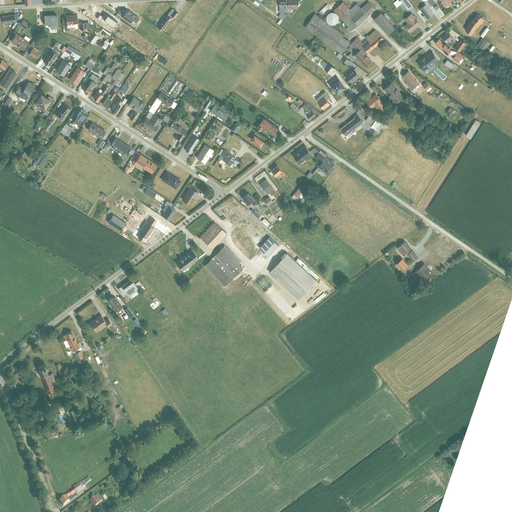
[(288,9),(289,9),(297,9),(299,6),(299,4),(301,3),(301,0),(288,1),(288,9)]
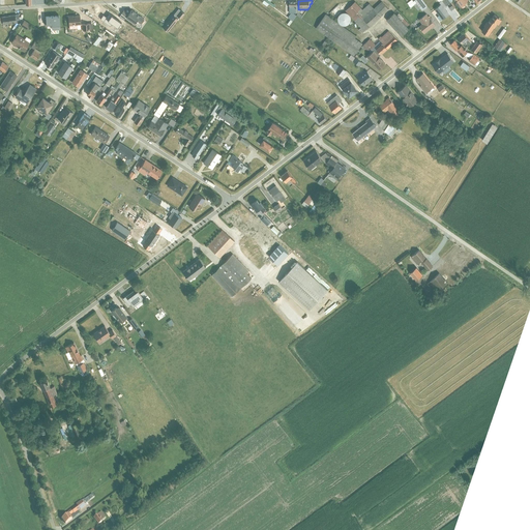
[(420,8),(415,0),(413,1),(412,0),(410,0),(407,3),(411,7),(414,5),(418,10),(420,8)]
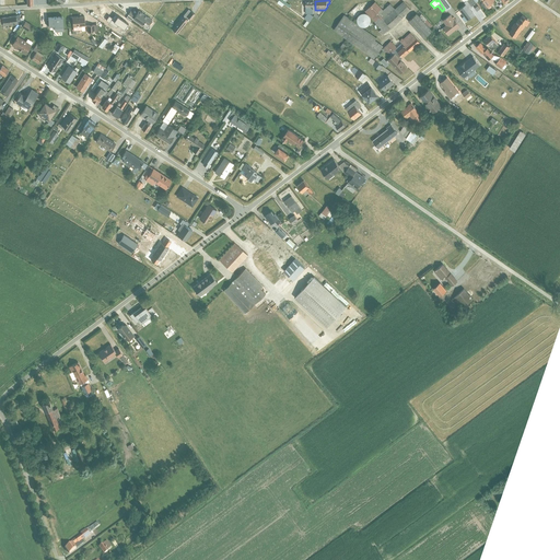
[(438,0),(439,0),(444,9),(446,11),(452,7),(445,0),(438,0)]
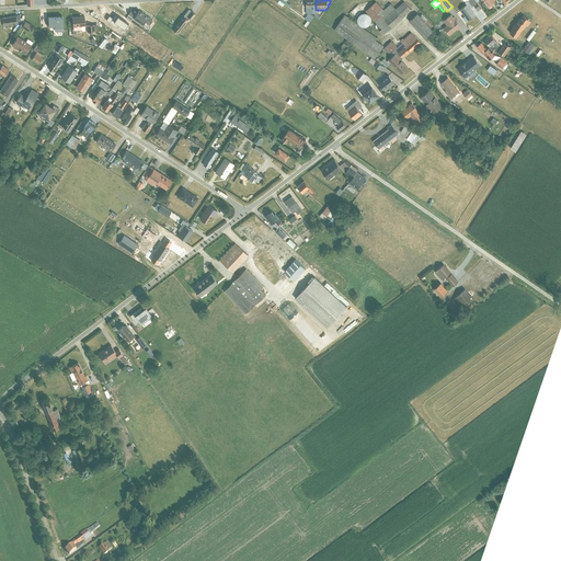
[(462,0),(467,4),(460,10),(465,16),(462,18),(466,22),(476,15),(471,9),(473,7),(472,6),(477,3),(473,0),(462,0)]
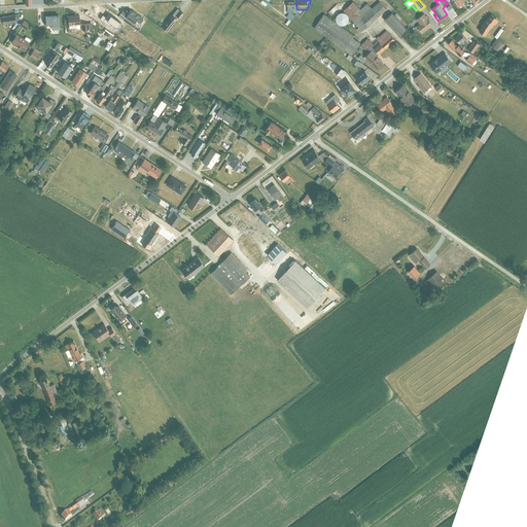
[(294,12),(295,1),(286,1),(286,5),(288,5),(288,9),(290,9),(290,11),(289,12),(286,18),(291,21),(295,15),(291,12),(294,12)]
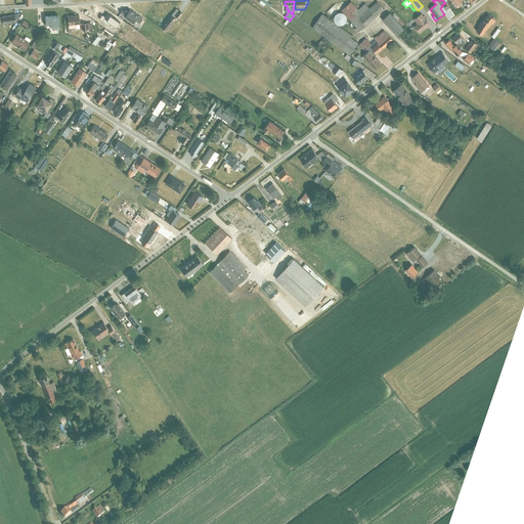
[(351,1),(342,10),(357,27),(355,30),(358,33),(385,9),(378,1),(369,8),(365,3),(358,9),(351,1)]
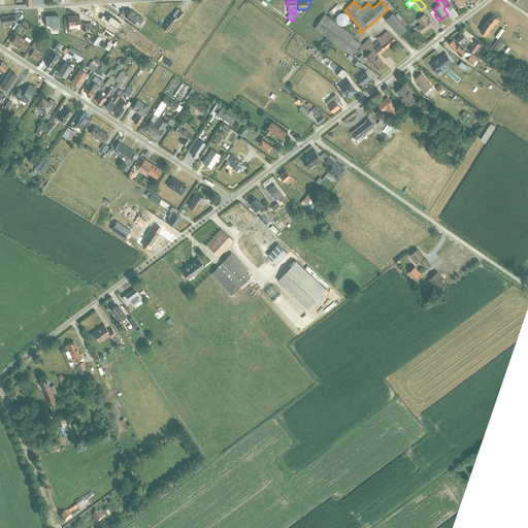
[(99,9),(102,24),(110,22),(107,7),(99,9)]
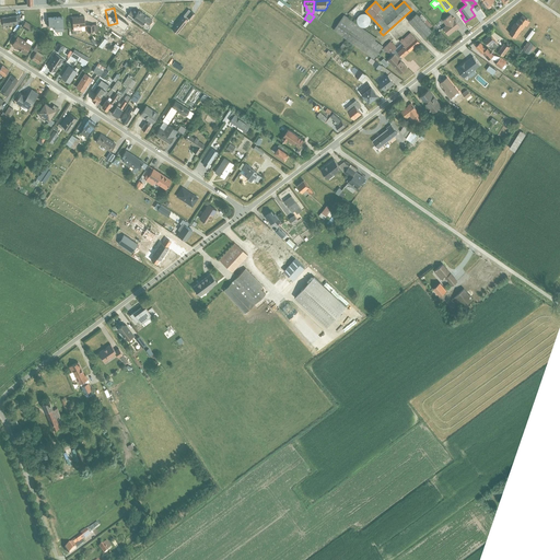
[(139,10),(133,18),(142,24),(144,22),(149,24),(152,20),(139,10)]
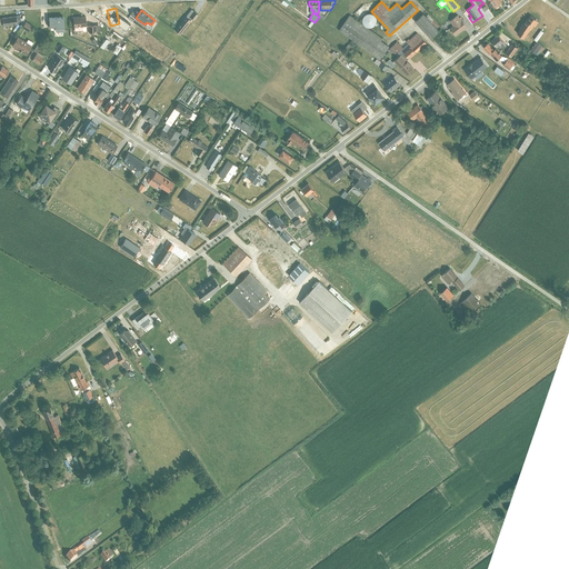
[(423,13),(415,21),(431,39),(439,30),(437,28),(439,26),(429,15),(426,17),(423,13)]
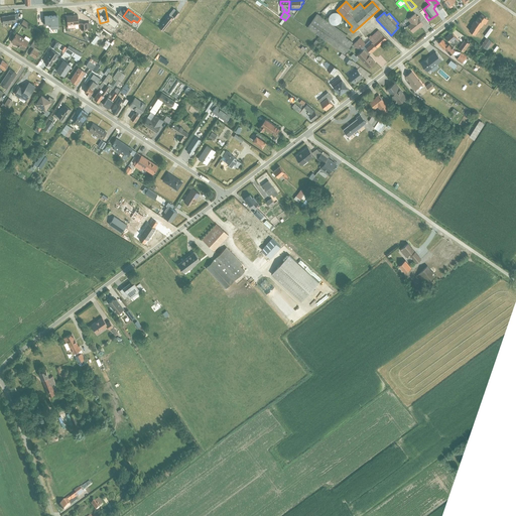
[(18,13),(2,16),(3,23),(16,22),(16,21),(17,21),(17,19),(19,19),(18,13)]
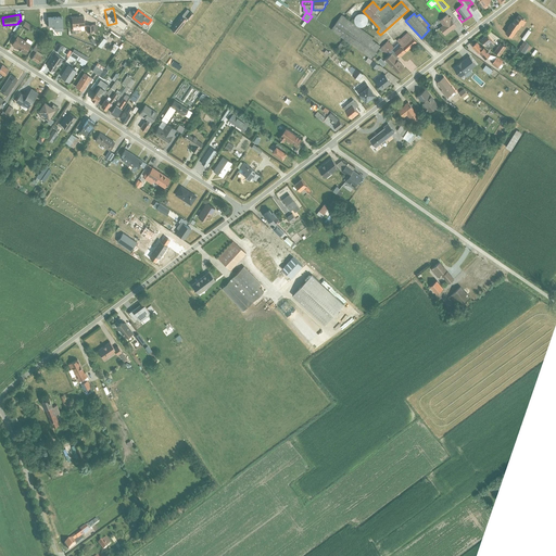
[(342,14),(331,29),(371,59),(381,46),(373,39),(374,37),(342,14)]
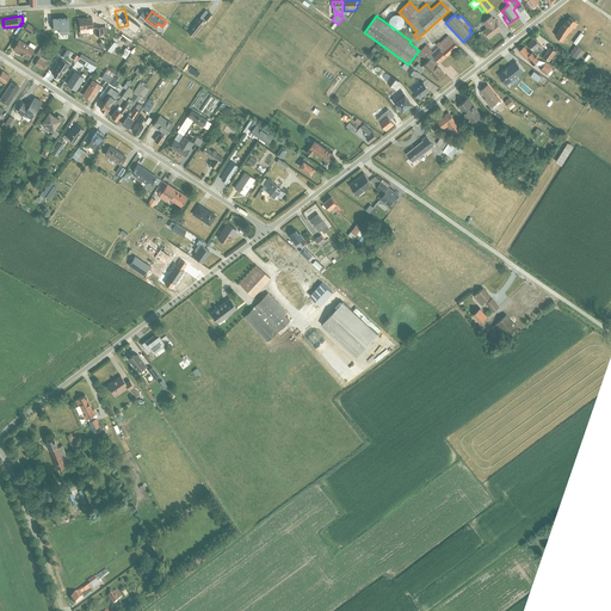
[(492,16),(483,23),(487,28),(483,30),(489,38),(503,29),(492,16)]
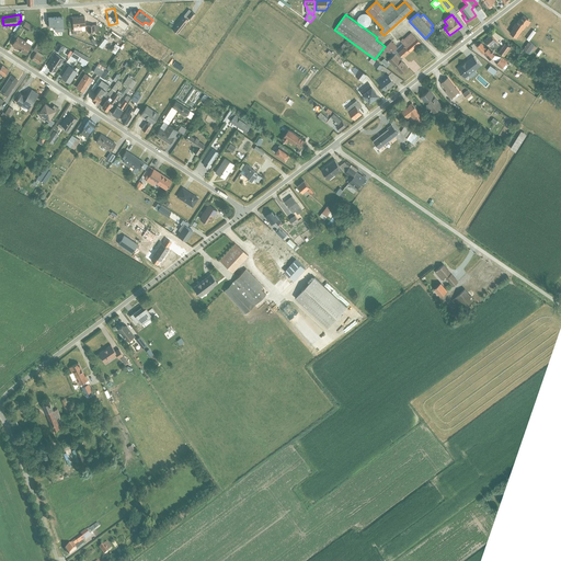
[(189,20),(184,15),(173,30),(178,33),(189,20)]
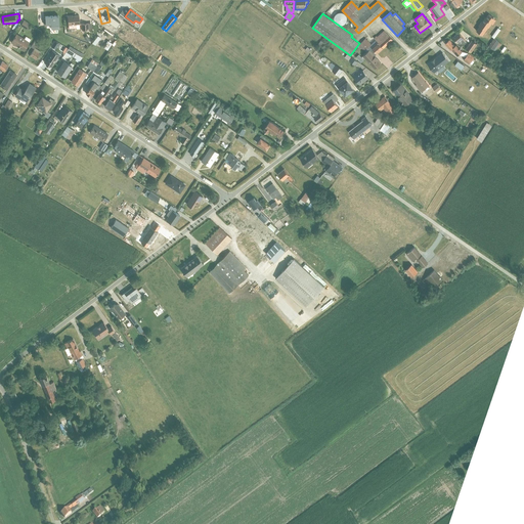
[(480,27),(477,31),(483,35),(489,26),(490,27),(492,24),(493,25),(496,19),(489,14),(486,18),(485,18),(482,23),(482,22),(479,26),(480,27)]
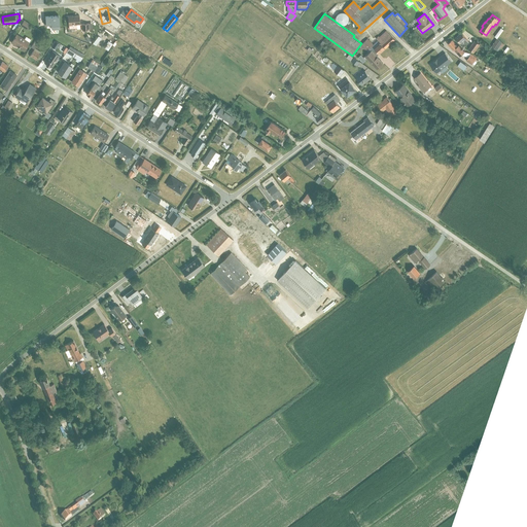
[(79,15),(68,15),(69,29),(77,28),(77,29),(80,29),(79,15)]
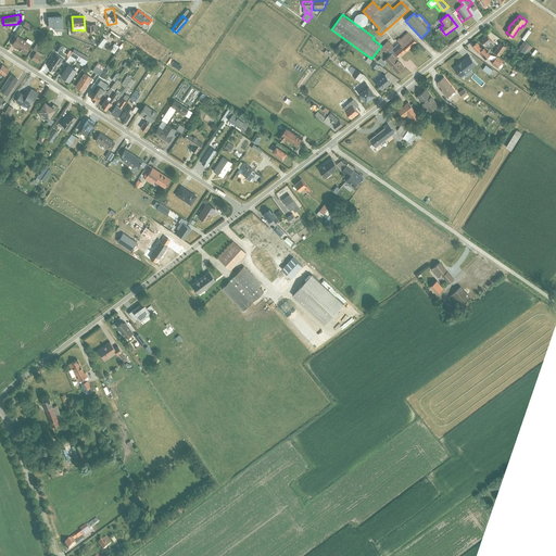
[(32,24),(26,21),(24,20),(20,24),(22,26),(27,30),(32,24)]
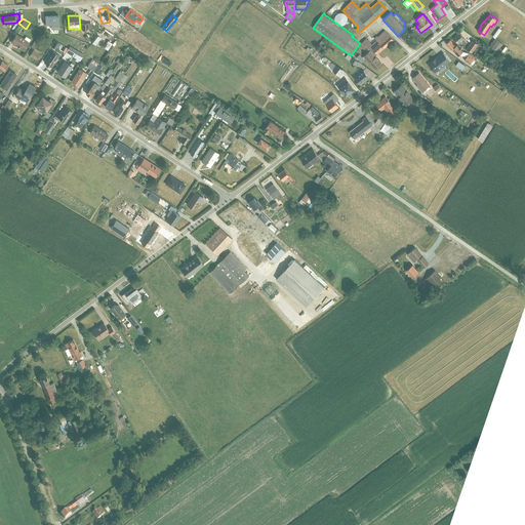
[(376,40),(385,48),(394,40),(385,30),(378,36),(377,36),(374,38),(376,40)]
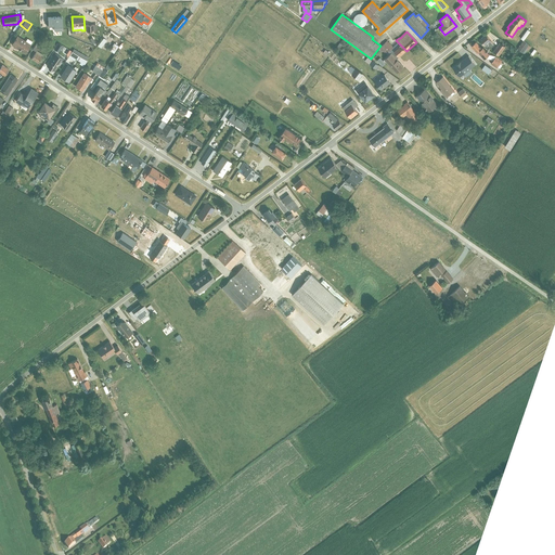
[(486,34),(479,39),(485,46),(489,49),(494,44),(486,34)]
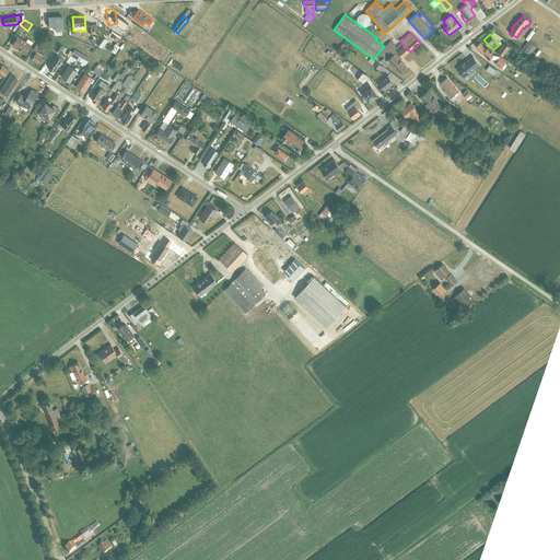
[(18,35),(12,45),(25,54),(33,42),(28,38),(26,41),(18,35)]
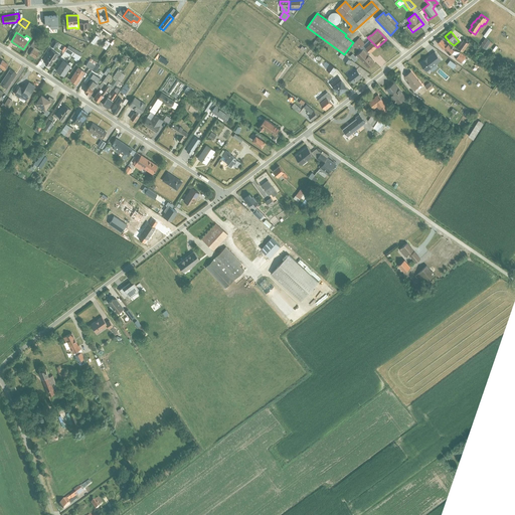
[(97,35),(91,42),(94,44),(100,37),(97,35)]
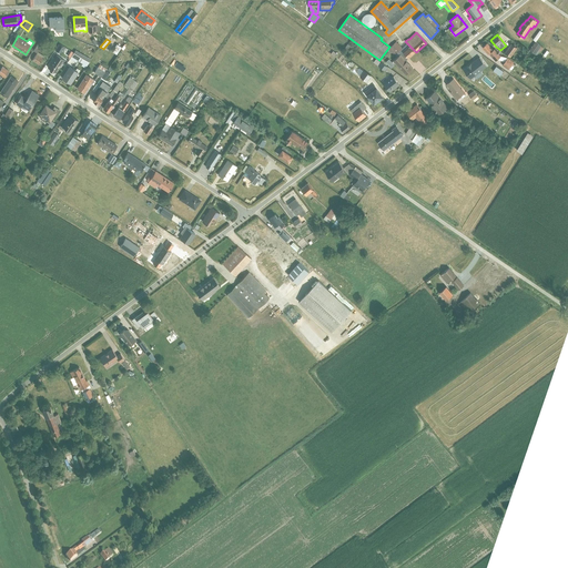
[(416,52),(407,43),(403,48),(396,41),(387,50),(392,56),(394,54),(395,56),(396,53),(398,56),(394,61),(406,74),(413,68),(406,60),(416,52)]
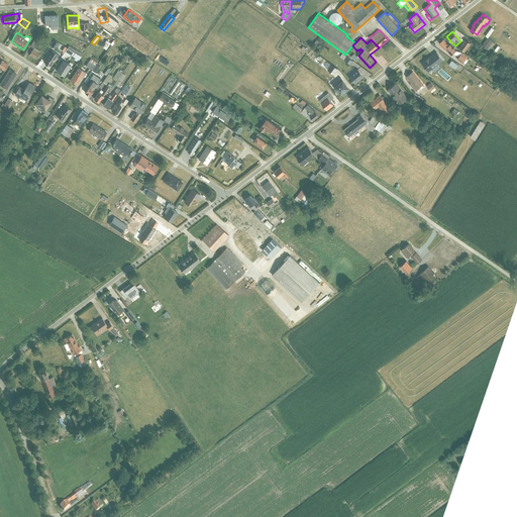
[(488,37),(483,45),(489,50),(491,47),(492,47),(495,43),(493,41),(488,37)]
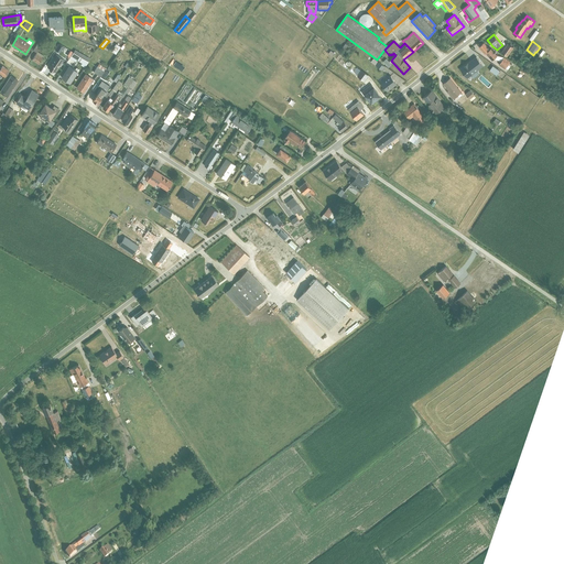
[(36,52),(32,60),(39,64),(40,63),(43,65),(46,61),(42,58),(44,55),(38,51),(42,44),(39,42),(33,50),(36,52)]
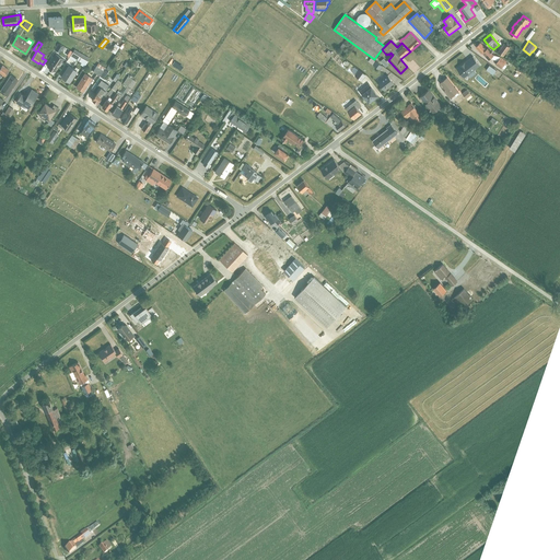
[(55,49),(55,50),(57,51),(57,50),(59,51),(63,46),(59,43),(58,44),(55,48),(55,49)]
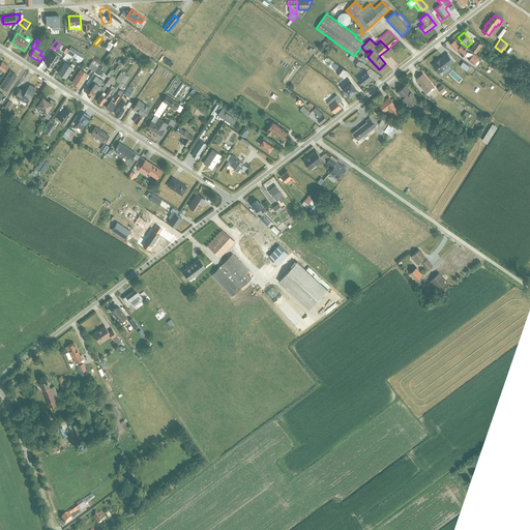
[(454,40),(450,43),(457,50),(463,56),(464,55),(472,57),(469,61),(474,64),(479,58),(474,54),(468,52),(462,45),(461,46),(454,40)]
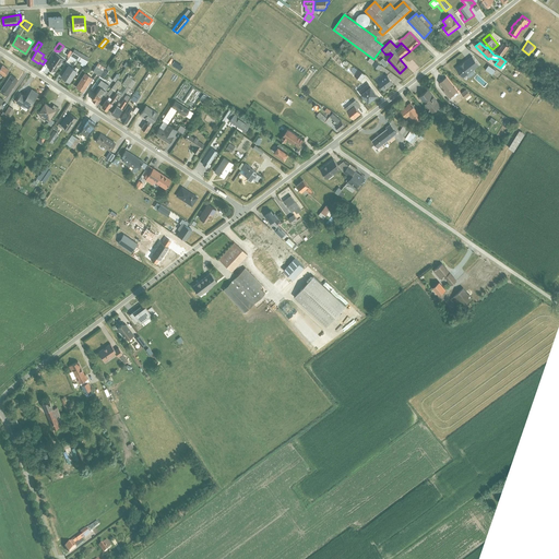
[(503,43),(497,51),(503,56),(509,47),(503,43)]
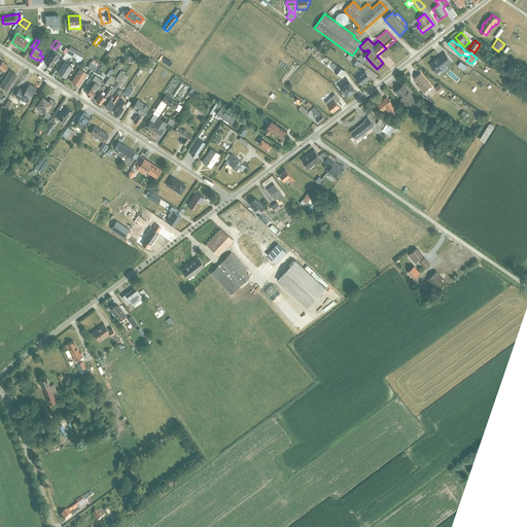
[(69,48),(82,58),(84,55),(71,45),(69,48)]
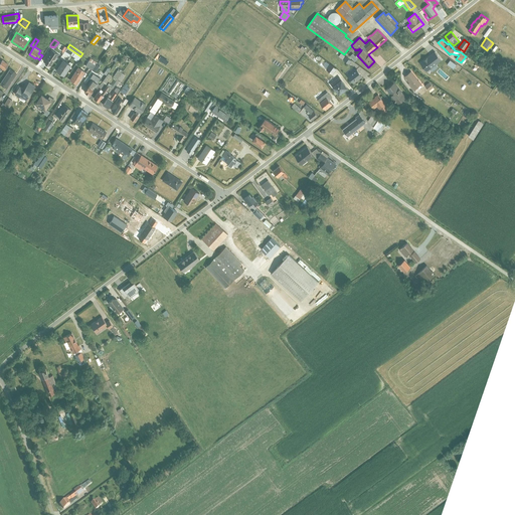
[(494,44),(492,49),(507,55),(509,51),(494,44)]
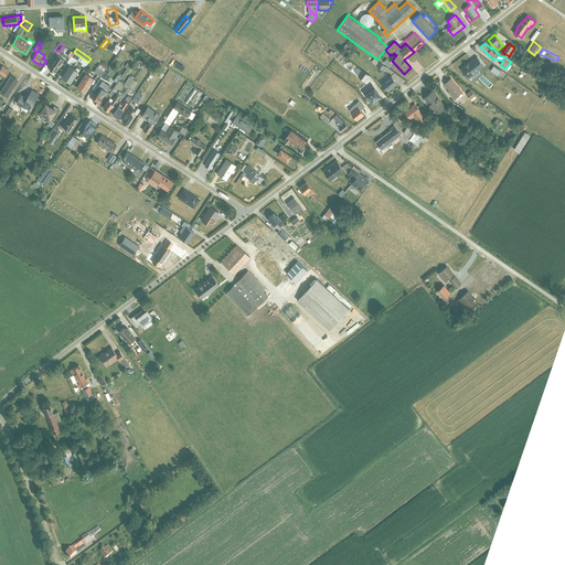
[(74,52),(71,57),(70,57),(76,62),(77,60),(81,62),(80,64),(85,67),(88,62),(74,52)]
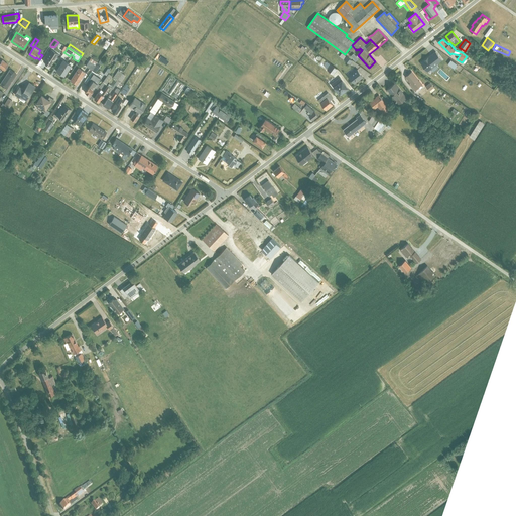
[(51,49),(44,60),(47,61),(46,63),(47,63),(47,65),(48,65),(50,66),(58,53),(51,49)]
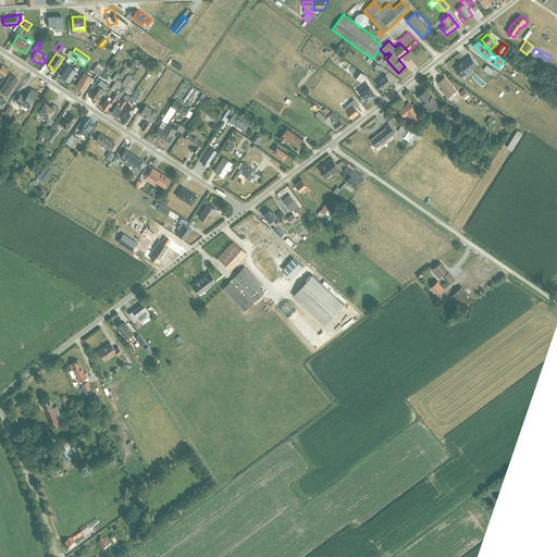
[(470,56),(455,67),(461,77),(478,65),(470,56)]
